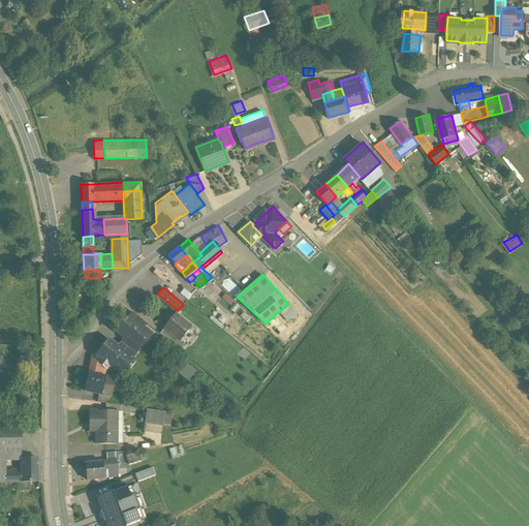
[(145,320),(133,311),(129,315),(141,326),(145,320)]
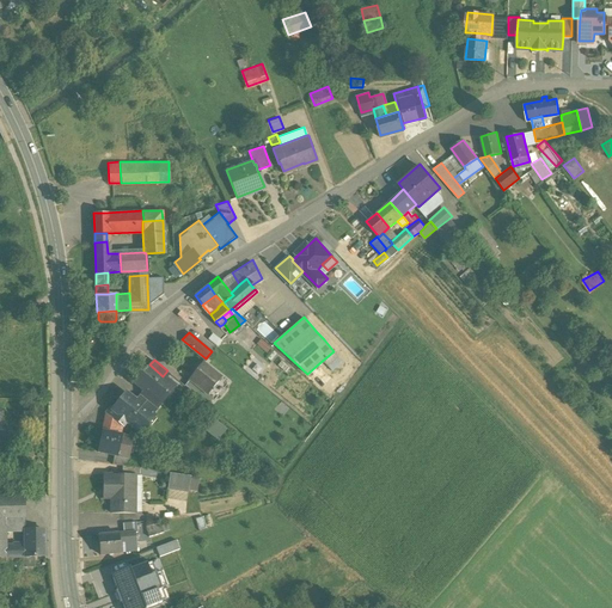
[(220,376),(202,361),(189,378),(201,387),(207,393),(220,376)]
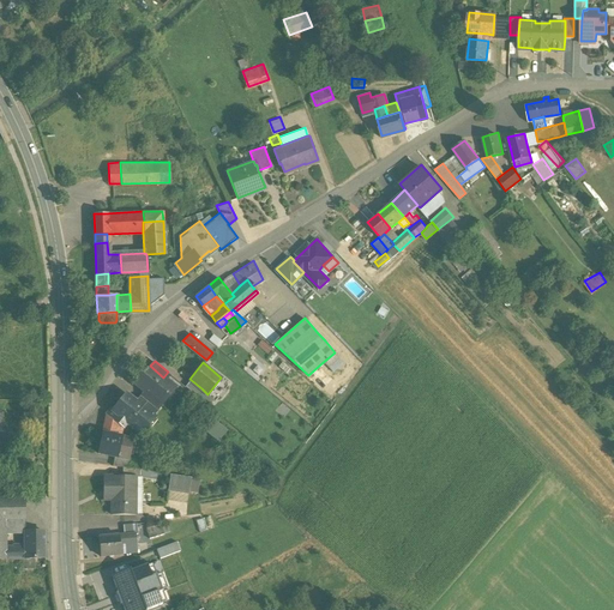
[(341,384),(320,364),(308,375),(330,394),(341,384)]
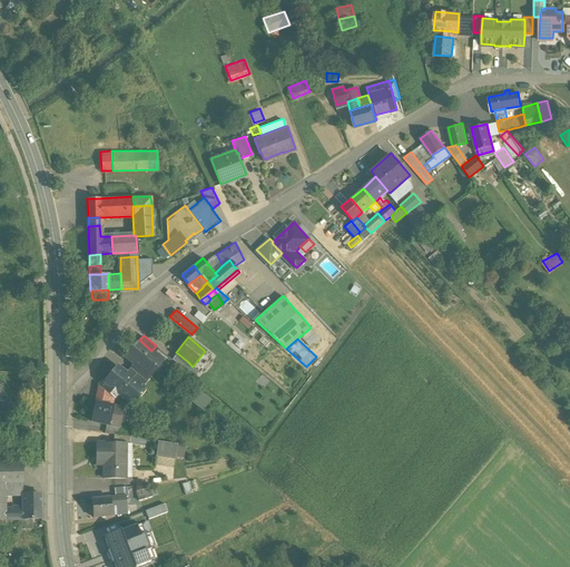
[(151,351),(139,340),(135,346),(133,350),(131,349),(126,355),(135,362),(147,372),(160,358),(151,351)]
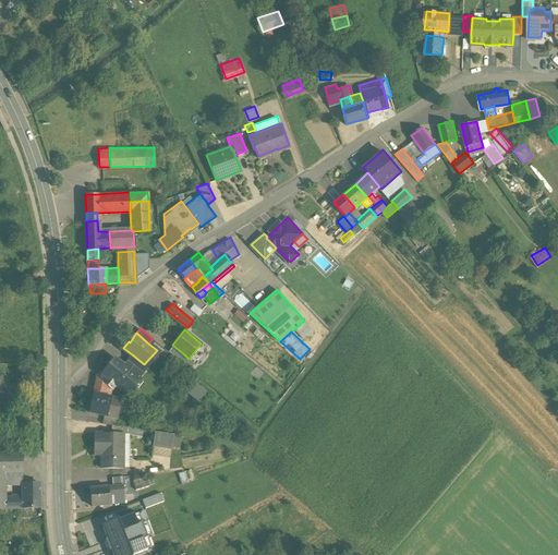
[(183,353),(172,345),(168,350),(179,359),(183,353)]
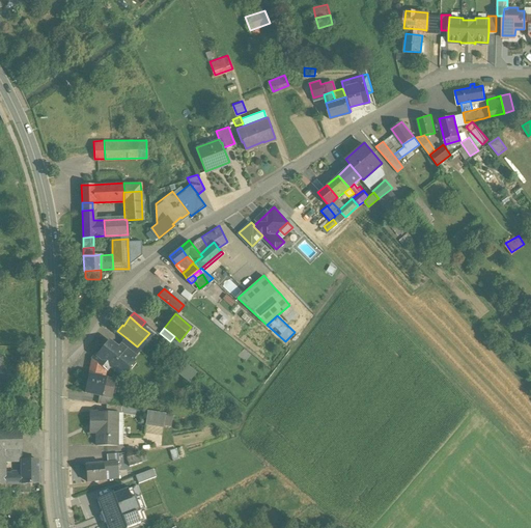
[(137,346),(126,337),(122,342),(134,352),(137,346)]
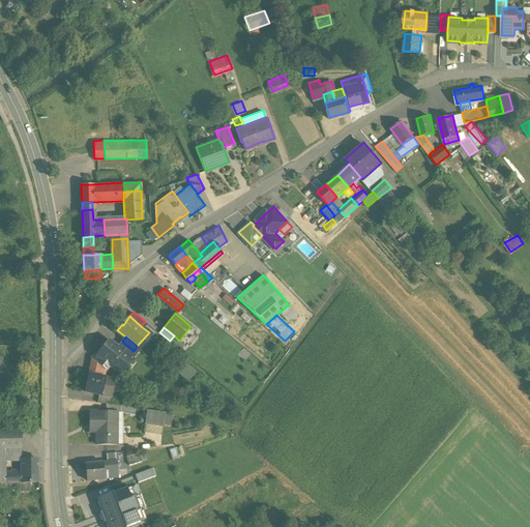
[(106,347),(105,348),(102,347),(97,353),(110,363),(120,373),(131,358),(129,356),(118,347),(110,341),(108,341),(106,343),(106,347)]
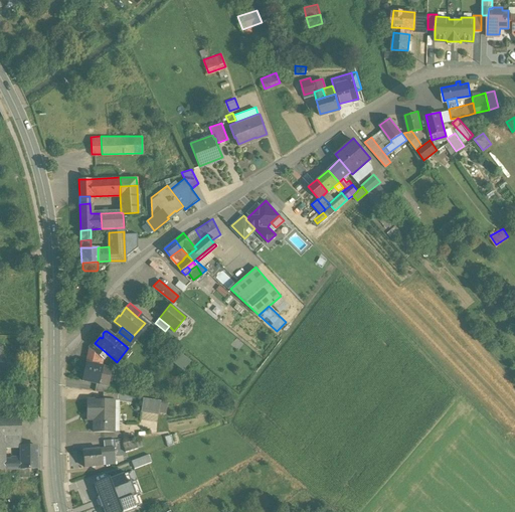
[(130,341),(119,332),(115,337),(126,346),(130,341)]
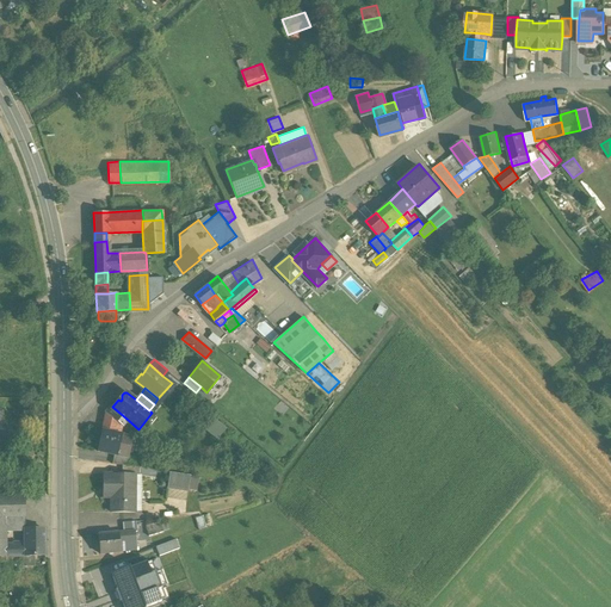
[(127,419),(112,407),(111,404),(105,412),(122,425),(127,419)]
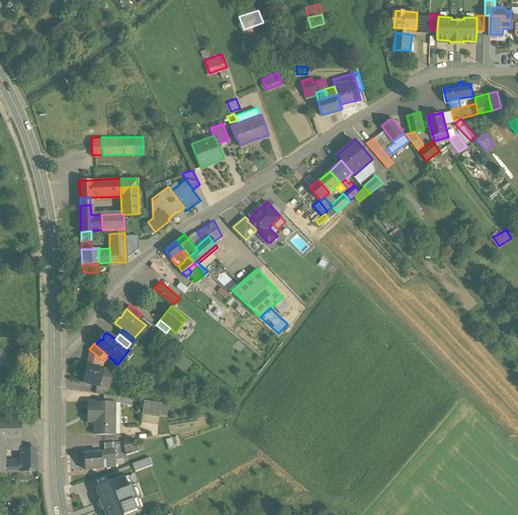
[(89,349),(87,361),(103,364),(103,360),(89,349)]
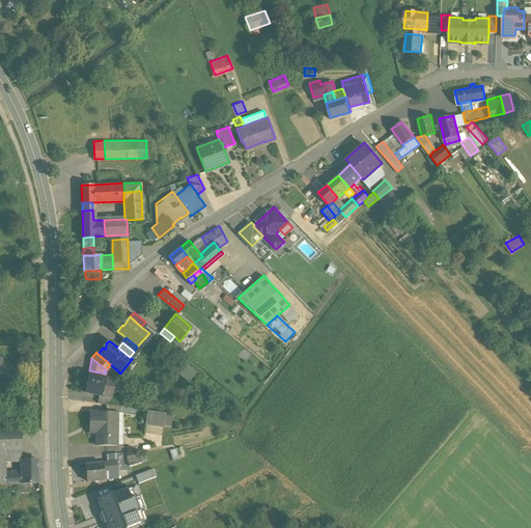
[(188,380),(197,370),(188,362),(178,371),(188,380)]
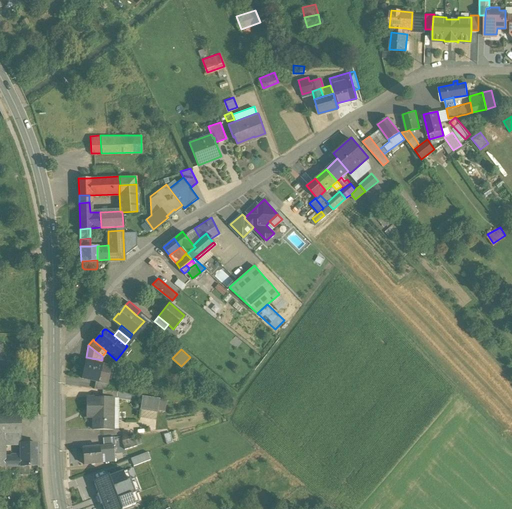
[(101,363),(85,360),(81,376),(96,379),(98,380),(102,363),(101,363)]
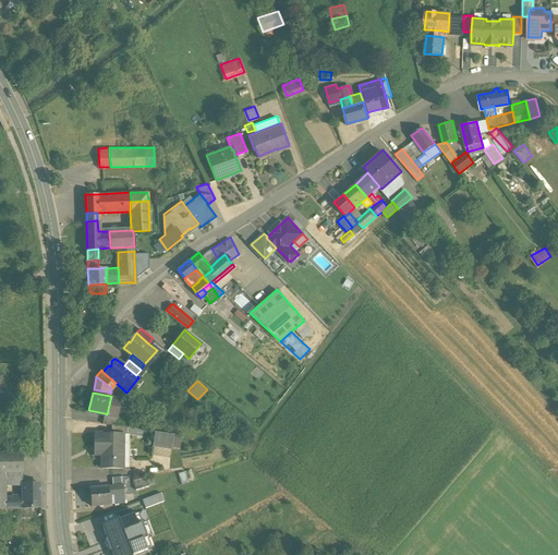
[(121,398),(111,396),(107,414),(117,417),(121,398)]
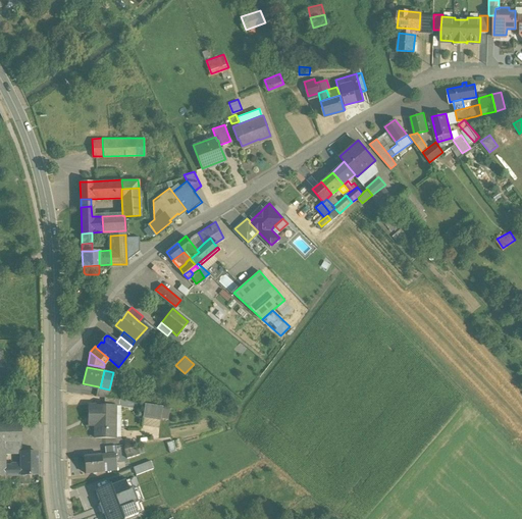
[(100,387),(98,386),(96,395),(104,396),(107,397),(109,390),(100,387)]
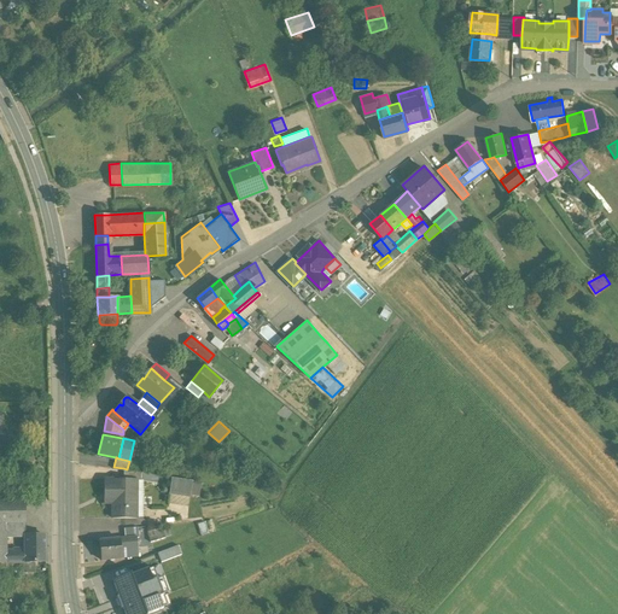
[(127,469),(123,468),(123,479),(140,479),(140,472),(128,469),(127,469)]
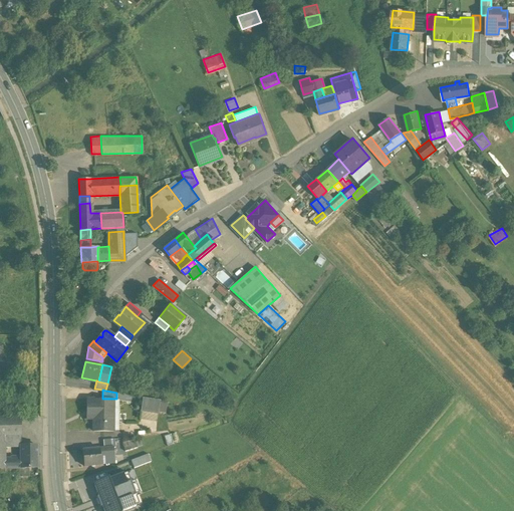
[(160,399),(143,397),(141,409),(158,412),(158,411),(160,399)]
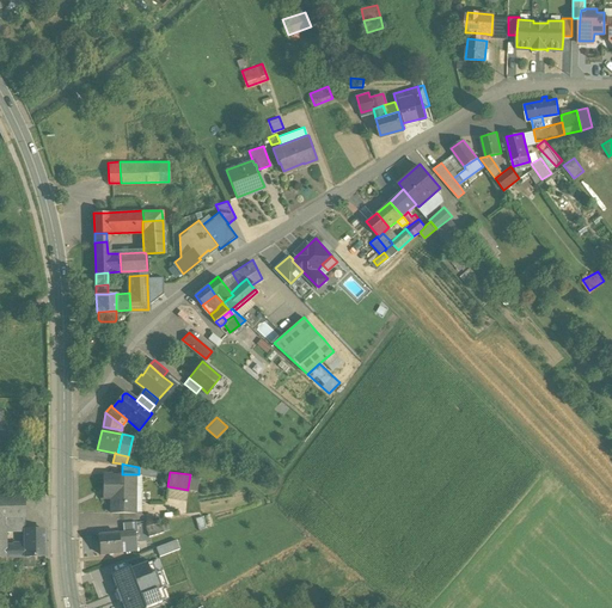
[(122,474),(103,473),(103,496),(111,496),(111,511),(134,511),(134,509),(141,510),(141,474),(139,474),(122,474)]
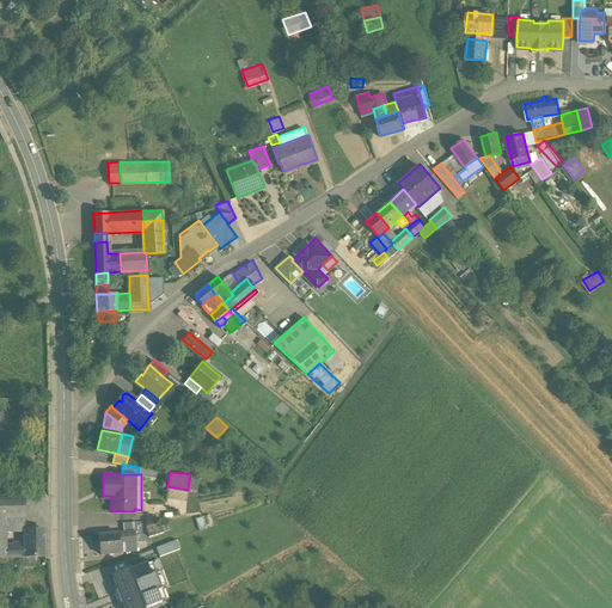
[(197,476),(190,474),(188,489),(195,490),(197,476)]
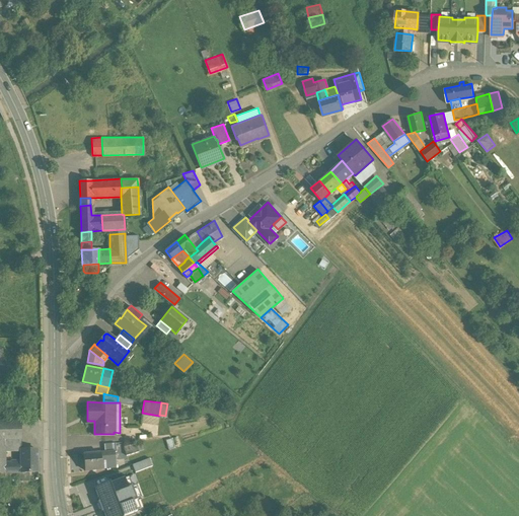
[(20,419),(0,419),(0,442),(3,442),(3,439),(21,438),(20,419)]
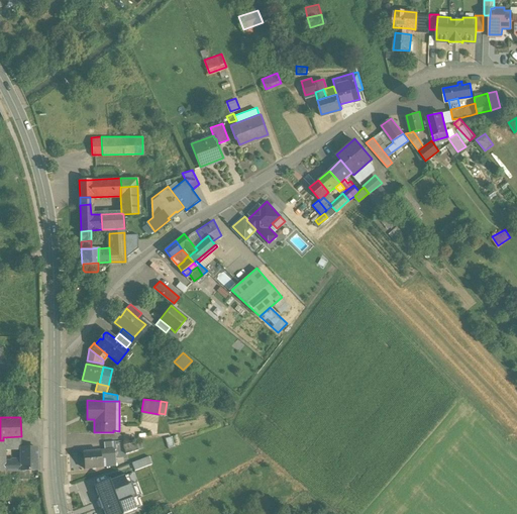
[(21,436),(3,437),(3,440),(4,440),(4,446),(20,446),(21,446),(21,436)]
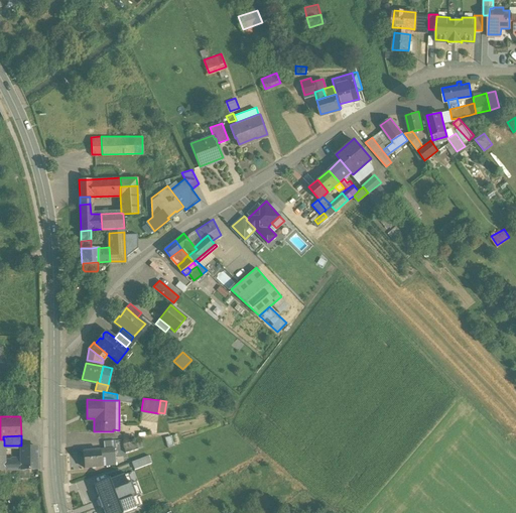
[(115,439),(104,440),(104,449),(114,447),(116,447),(115,439)]
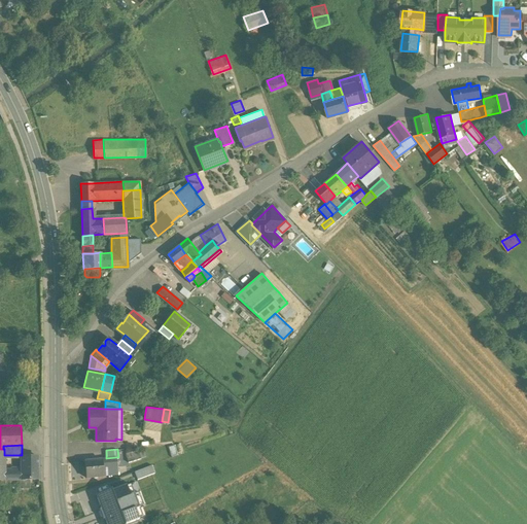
[(138,449),(126,452),(129,461),(141,457),(138,449)]
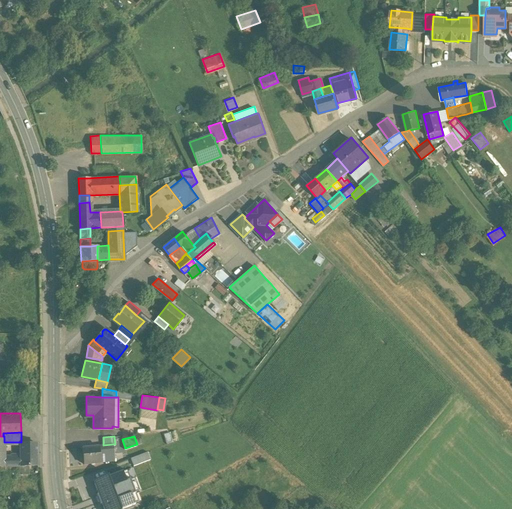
[(37,464),(37,442),(21,442),(20,442),(20,456),(20,464),(37,464)]
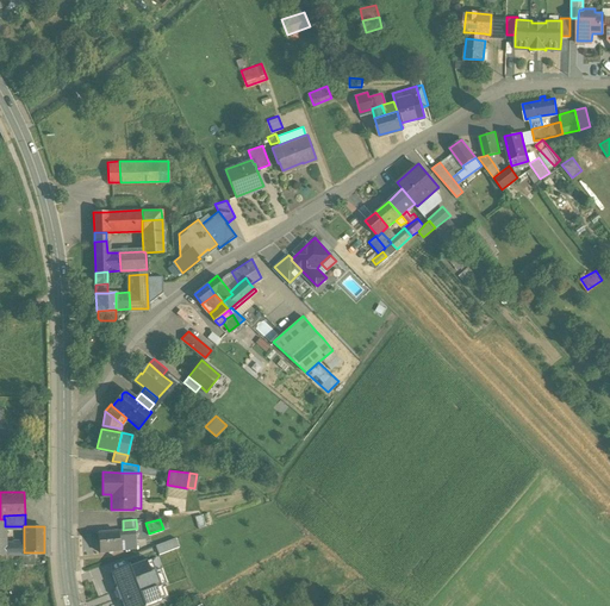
[(123,530),(118,530),(119,539),(136,538),(135,529),(123,530)]
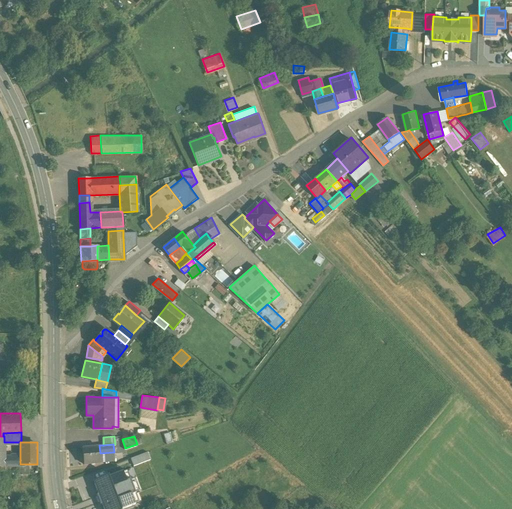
[(99,445),(83,446),(84,463),(100,461),(100,453),(99,445)]
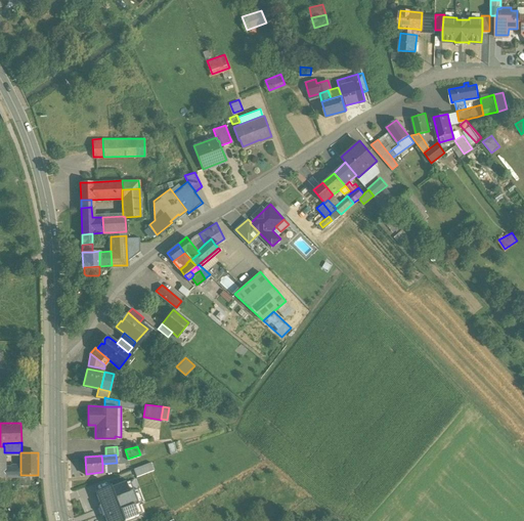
[(137,474),(154,469),(151,460),(134,466),(137,474)]
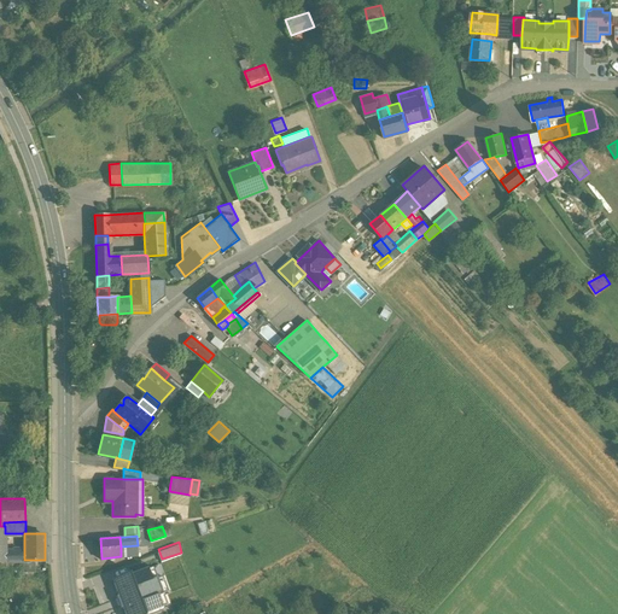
[(138,545),(121,547),(121,556),(139,554),(138,545)]
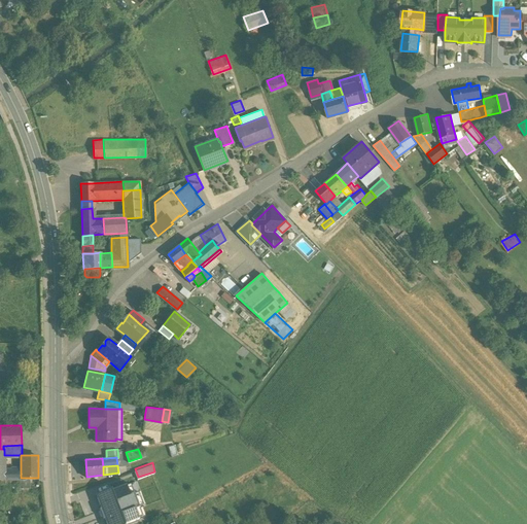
[(13,469),(4,469),(4,478),(13,478),(13,469)]
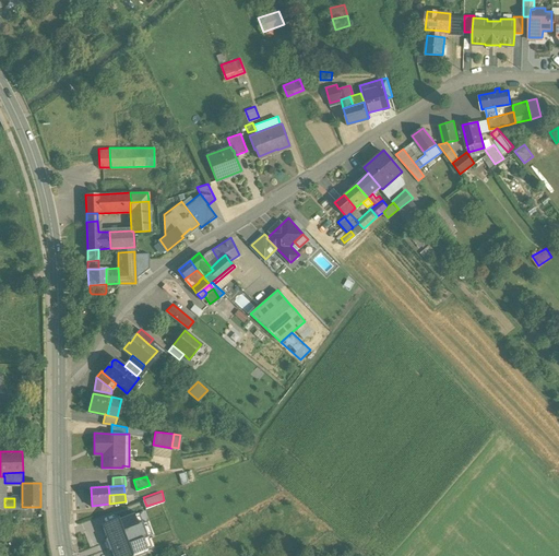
[(113,555),(131,555),(130,554),(147,547),(144,539),(147,537),(142,521),(138,523),(134,513),(117,520),(117,518),(102,524),(113,555)]
